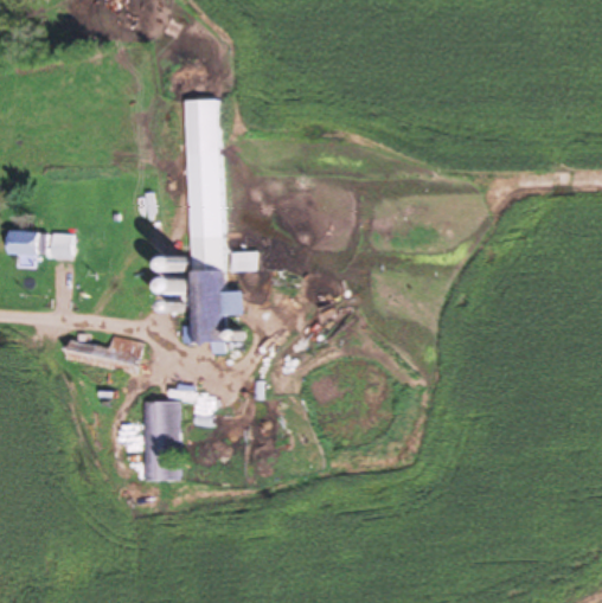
[(186,100),(191,326),(183,327),(183,345),(223,344),(218,100),(186,100)]
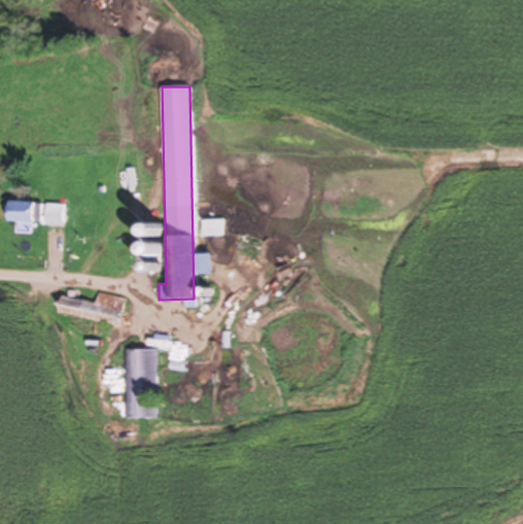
[(60,224),(61,203),(7,202),(6,222),(60,224)]
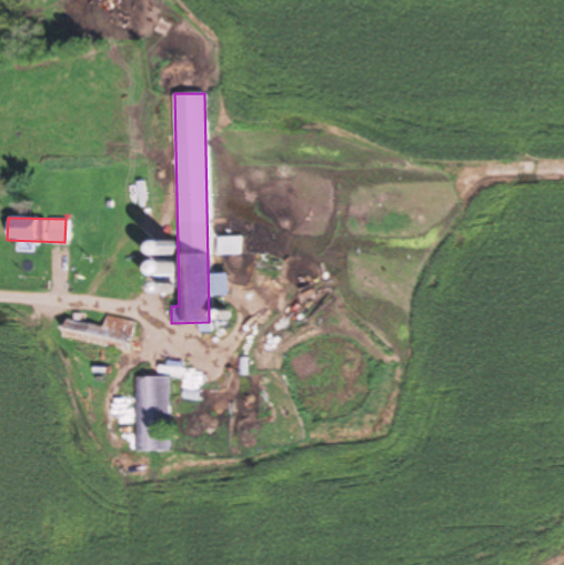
[(240,253),(240,239),(229,239),(229,251),(219,251),(219,254),(240,253)]
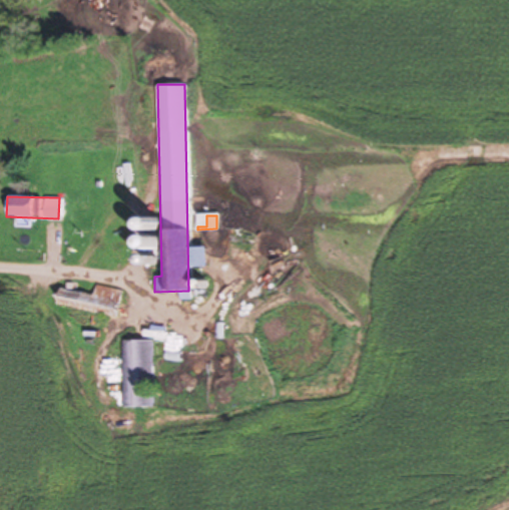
[(114,316),(118,290),(93,286),(91,294),(56,288),(53,306),(114,316)]
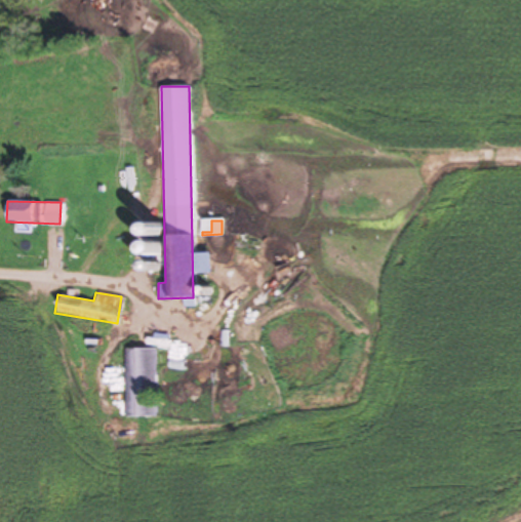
[(122,348),(123,415),(153,415),(152,348),(122,348)]
